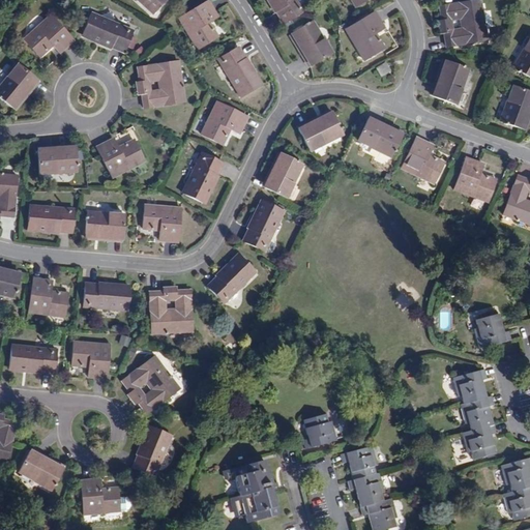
[(137,0),(152,15),(166,0),(137,0)]
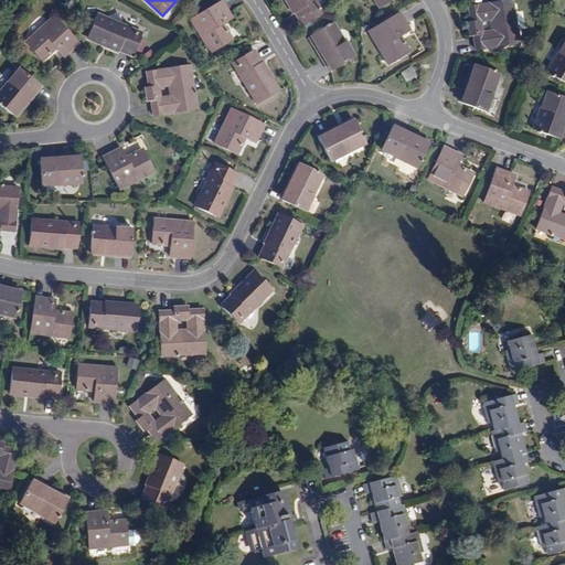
[(228,32),(223,23),(232,18),(222,0),(190,20),(210,53),(230,41),(225,34),(228,32)]
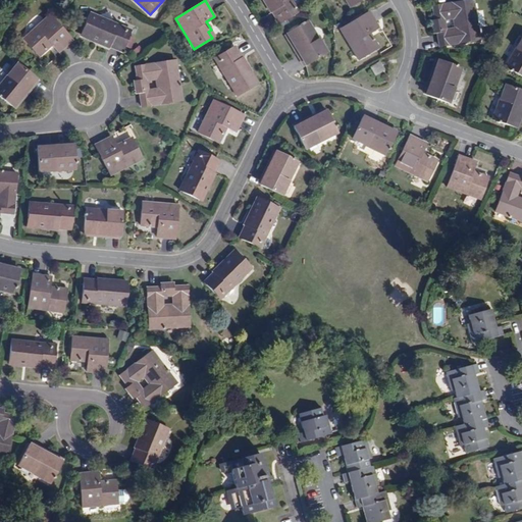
[(298,11),(291,0),(265,0),(278,22),(298,11)]
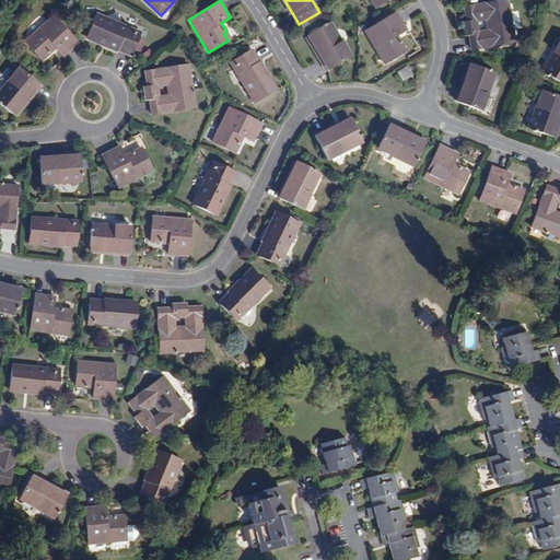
[(514,44),(508,0),(464,7),(467,23),(467,26),(476,25),(476,19),(487,18),(489,33),(478,35),(477,30),(468,31),(468,35),(470,50),(514,44)]
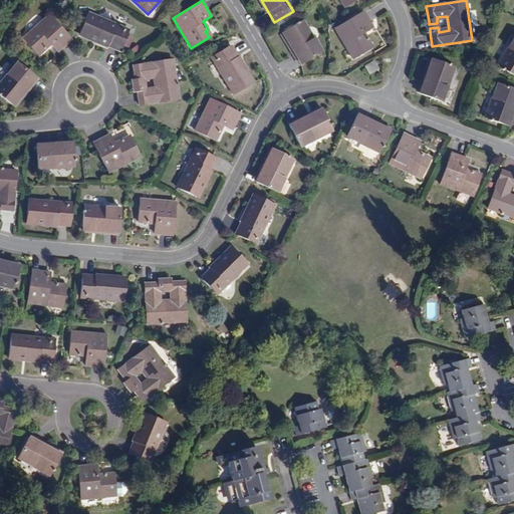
[(368,41),(363,33),(372,28),(363,12),(334,30),(352,60),(369,49),(365,42),(368,41)]
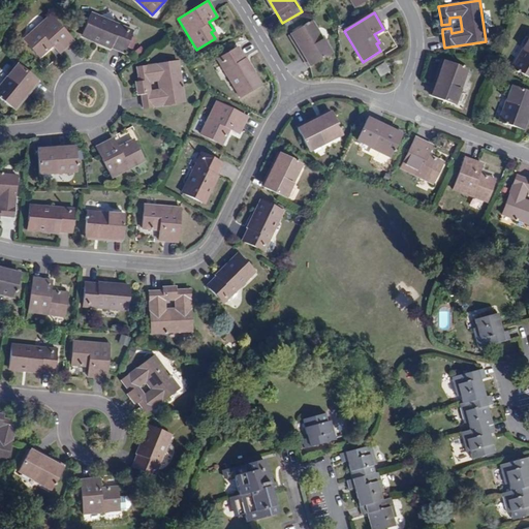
[(132,32),(92,14),(83,35),(123,53),(132,32)]
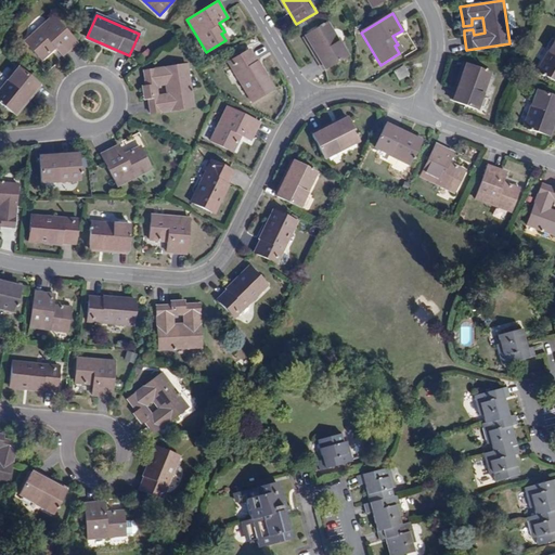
[(77,43),(52,16),(25,41),(39,57),(46,52),(48,54),(55,48),(62,56),(77,43)]
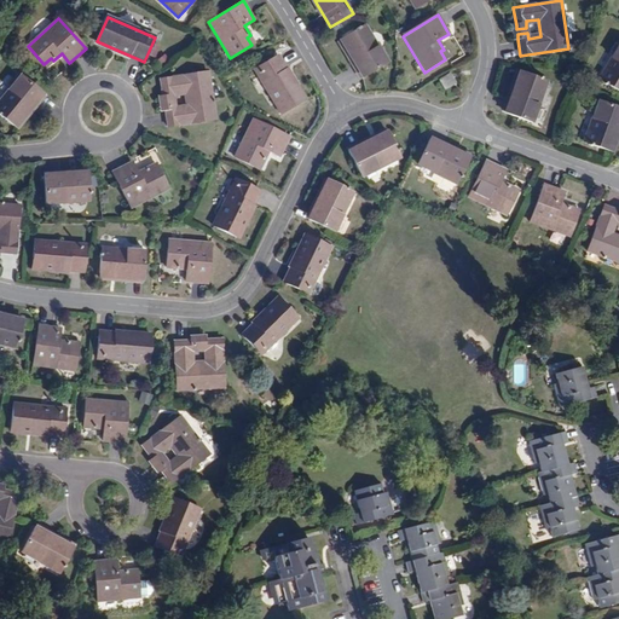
[(541,36),(538,19),(526,21),(526,28),(516,29),(518,34),(527,33),(528,39),(541,36)]
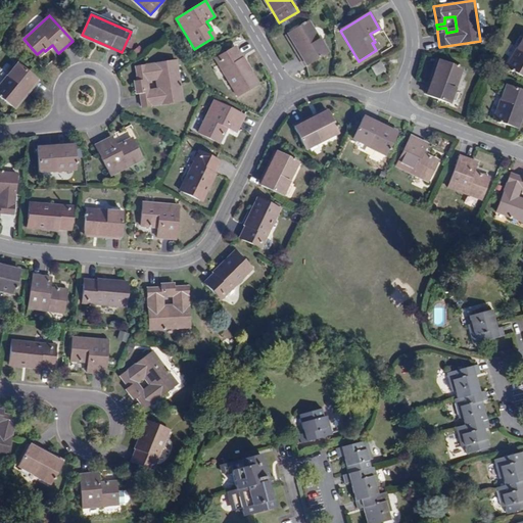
[(328,52),(307,21),(290,33),(302,54),(299,55),(306,66),(328,52)]
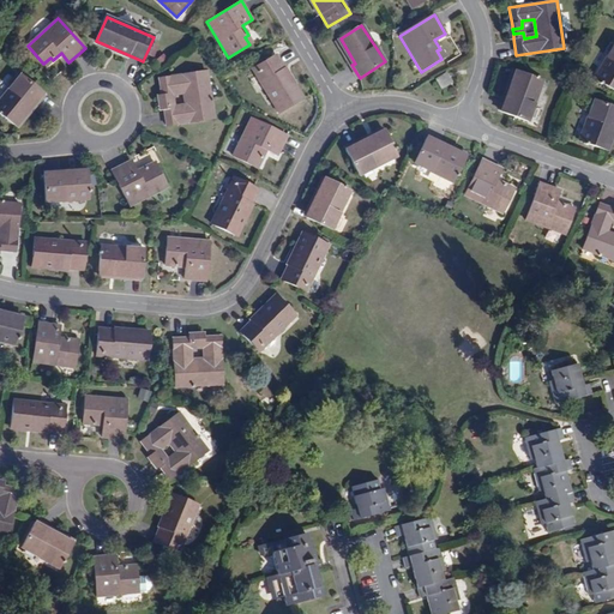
[(351,65),(355,64),(341,38),(336,41),(351,65)]
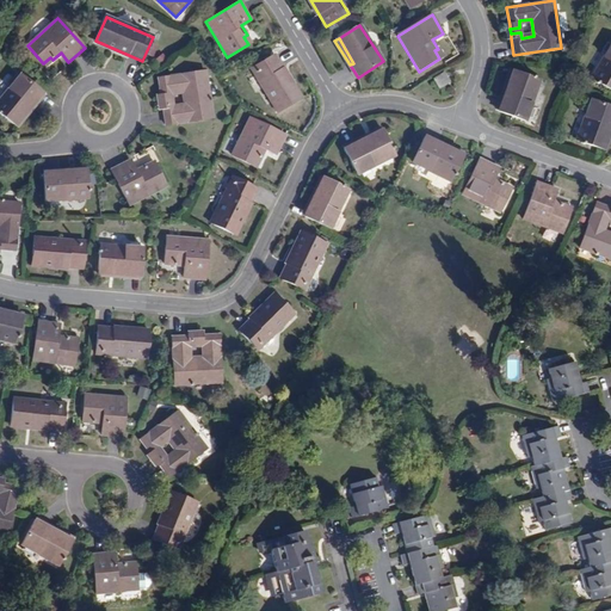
[(610,90),(610,45),(592,79),(610,90)]
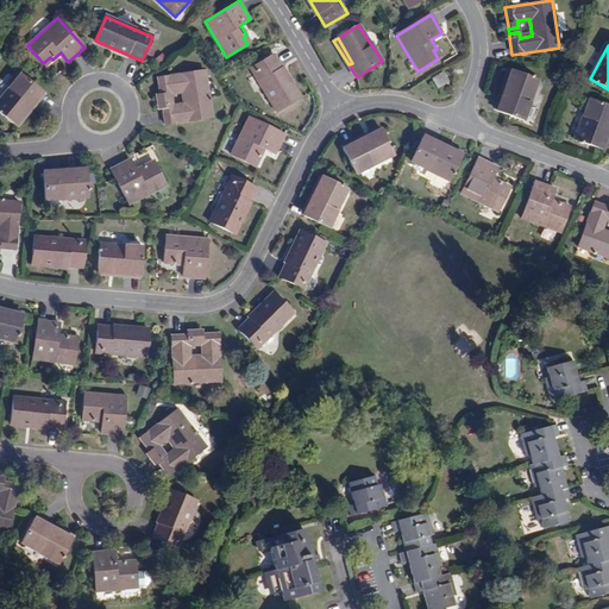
[(300,99),(274,55),(251,68),(277,112),(300,99)]
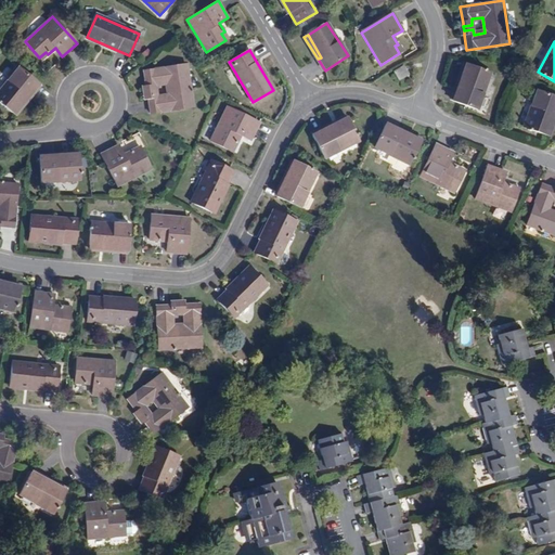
[(193,107),(186,64),(144,71),(146,87),(146,90),(156,89),(155,84),(166,81),(168,97),(157,99),(157,93),(147,95),(149,99),(151,114),(193,107)]
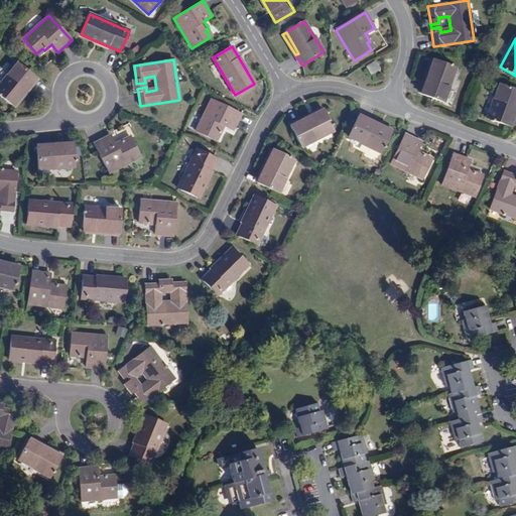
[(435,60),(432,59),(424,82),(427,83),(435,60)]
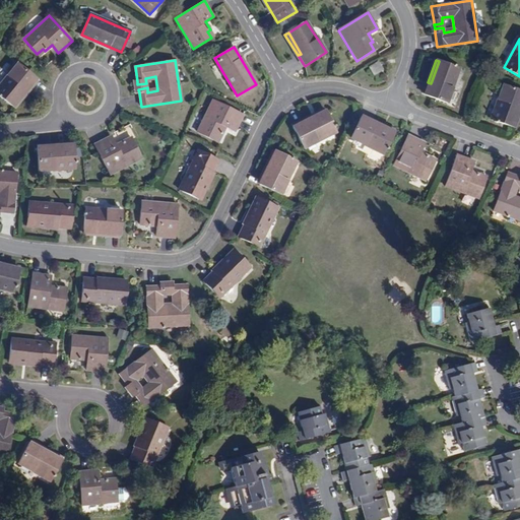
[(383,69),(379,61),(369,67),(373,75),(383,69)]
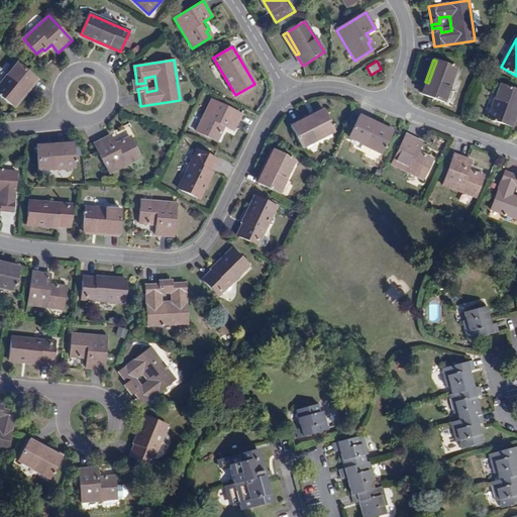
[(443,103),(457,69),(436,61),(428,83),(425,82),(421,94),(443,103)]
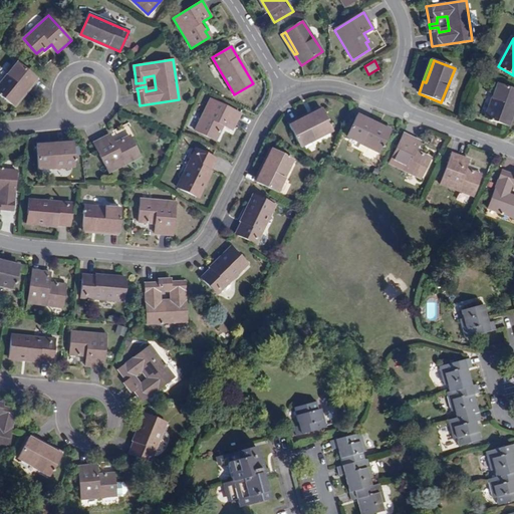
[(29,87),(37,78),(17,62),(0,83),(0,94),(11,103),(26,85),(29,87)]
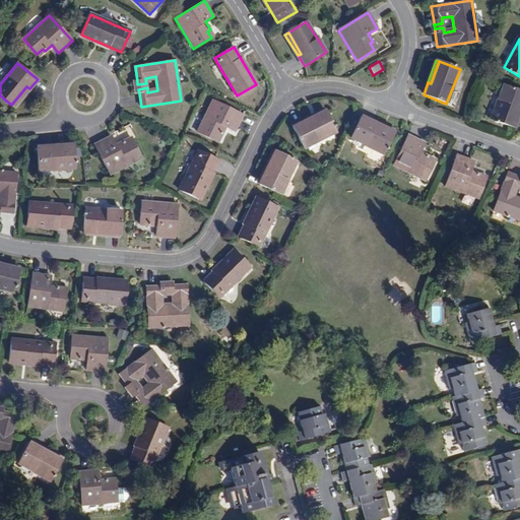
[(512,127),(519,105),(519,104),(519,91),(503,85),(491,119),(512,127)]
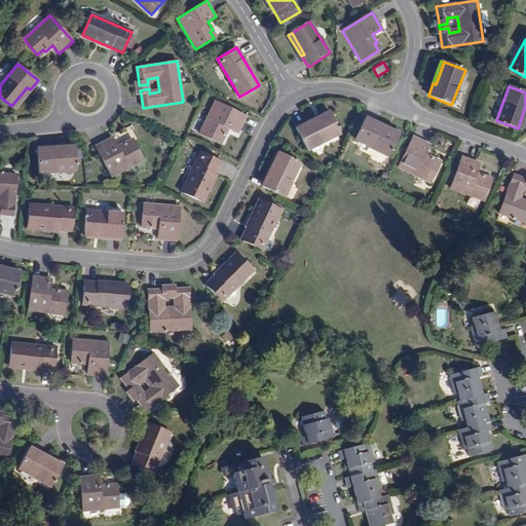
[(11,106),(14,109),(30,89),(27,87),(11,106)]
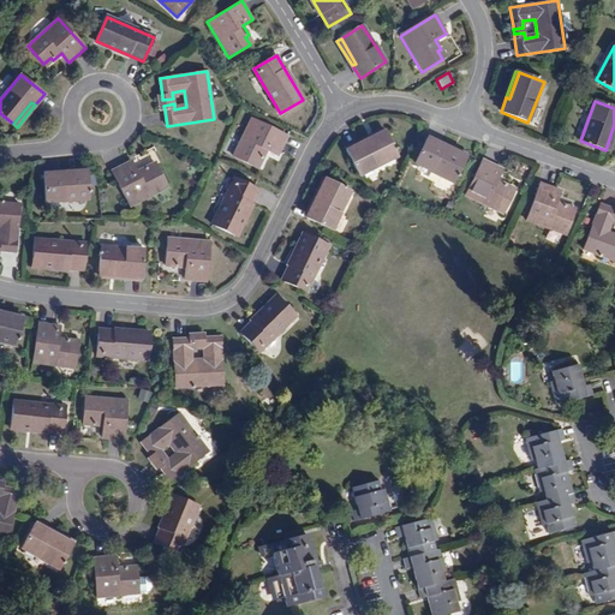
[(278,156),(287,137),(251,119),(232,156),(254,167),(258,159),(262,160),(267,150),(278,156)]
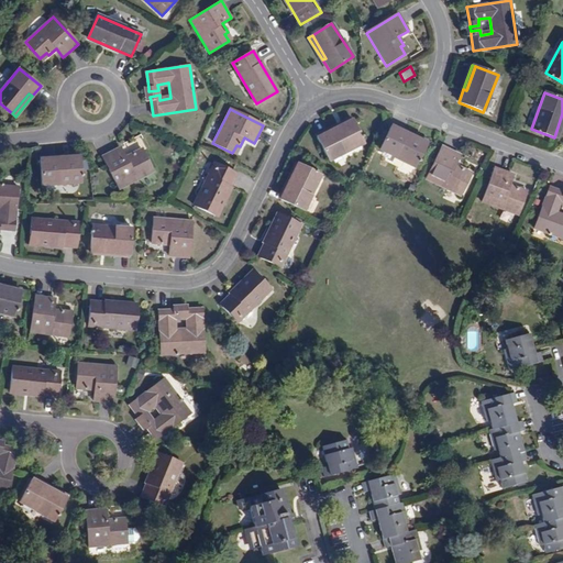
[(329,131),(330,134),(353,123),(352,119),(329,131)]
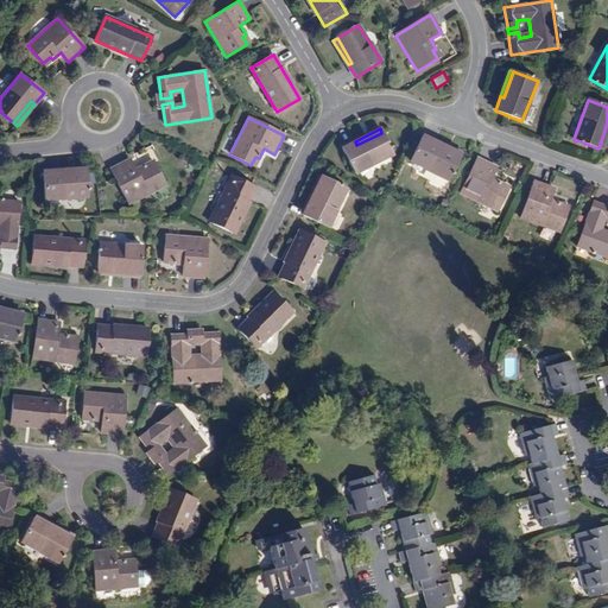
[(355,173),(393,154),(381,133),(356,145),(355,141),(342,147),(355,173)]
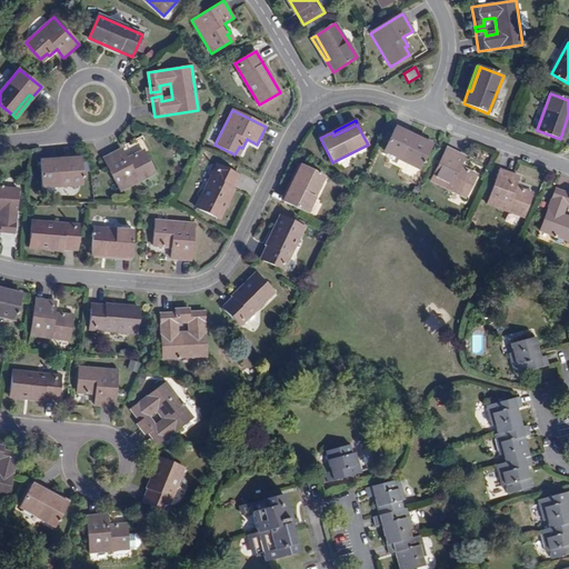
[(419,169),(429,148),(406,136),(408,132),(395,127),(383,151),(419,169)]
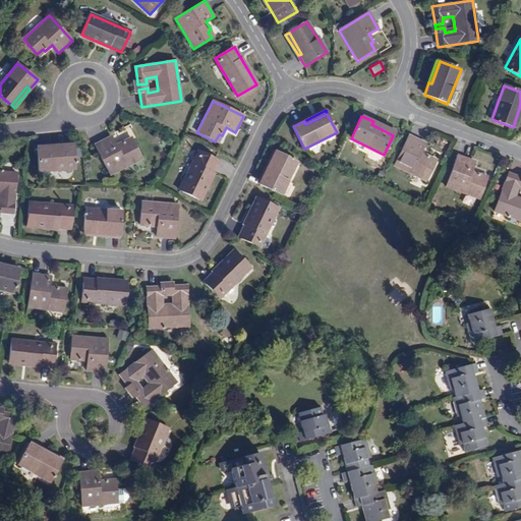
[(393,135),(395,132),(373,121),(371,124),(393,135)]
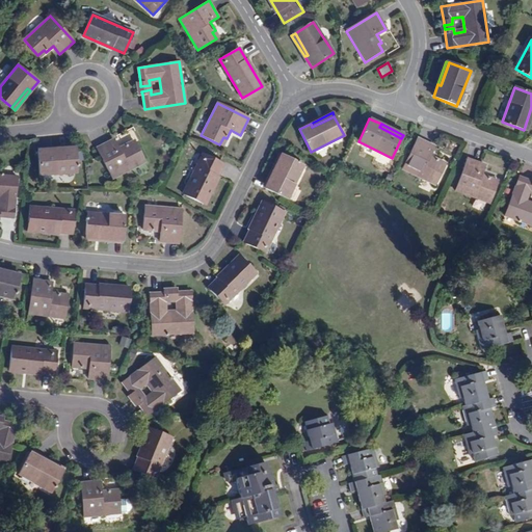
[(445,166),(437,162),(439,160),(430,156),(434,147),(418,138),(403,169),(435,185),(445,166)]
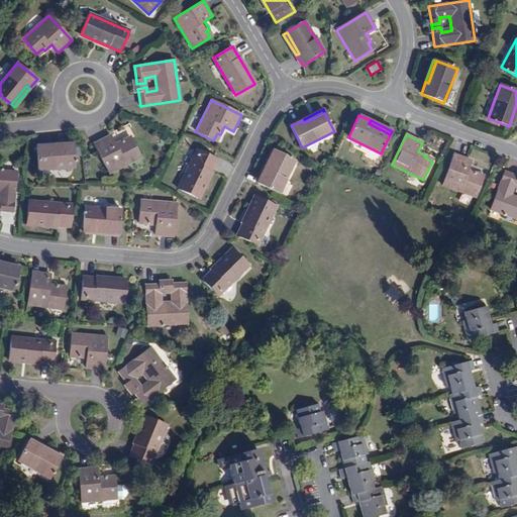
[(139,158),(130,139),(123,142),(121,139),(113,143),(109,135),(93,143),(107,174),(139,158)]
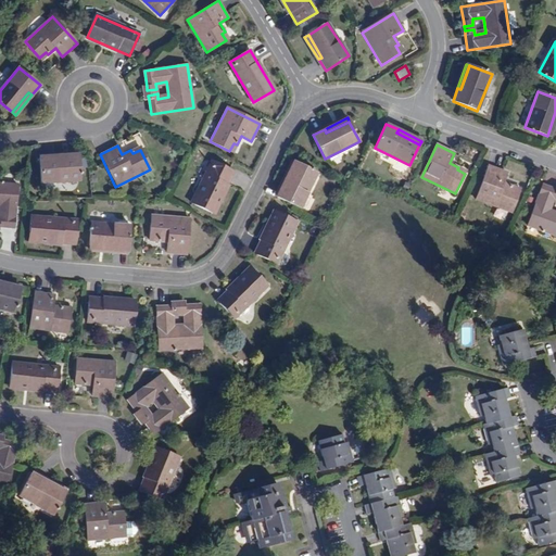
[(79,181),(78,159),(53,161),(52,156),(38,156),(40,184),(79,181)]
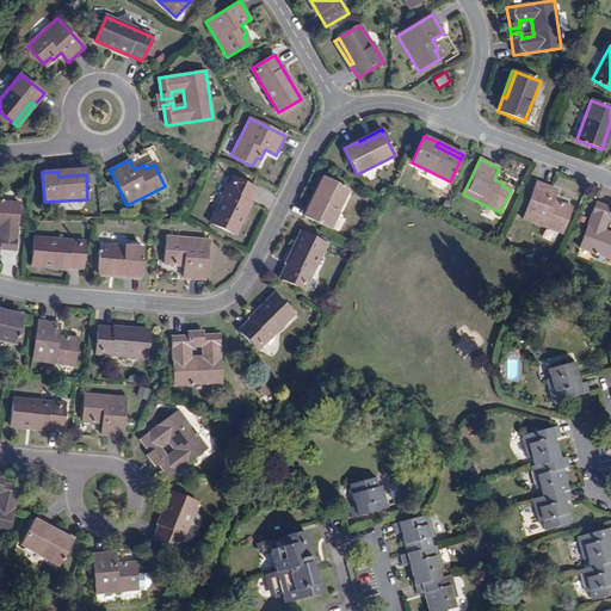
[(234,234),(257,189),(234,177),(210,222),(234,234)]
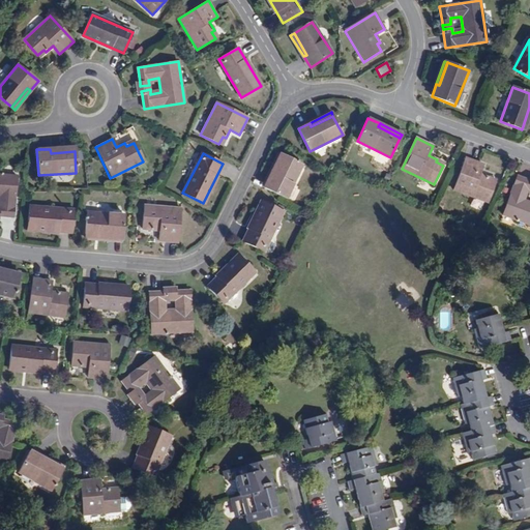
[(268,176),(271,178),(283,155),(280,153),(268,176)]
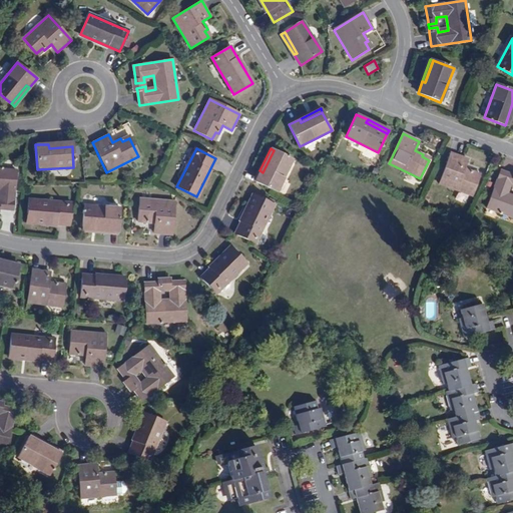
[(277,192),(293,160),(274,150),(263,172),(260,170),(254,181),(277,192)]
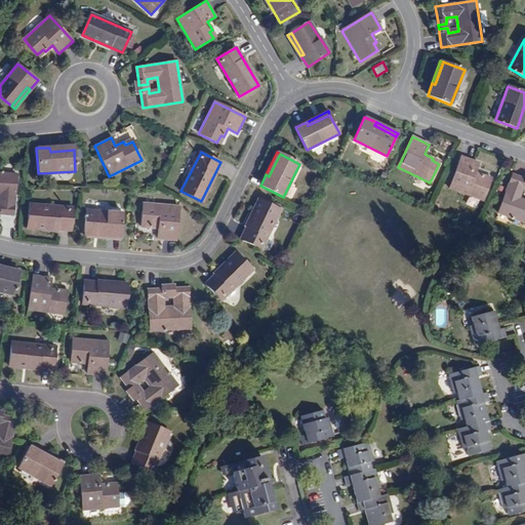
[(482,201),(490,182),(483,178),(484,175),(475,172),(478,163),(461,157),(449,189),(482,201)]
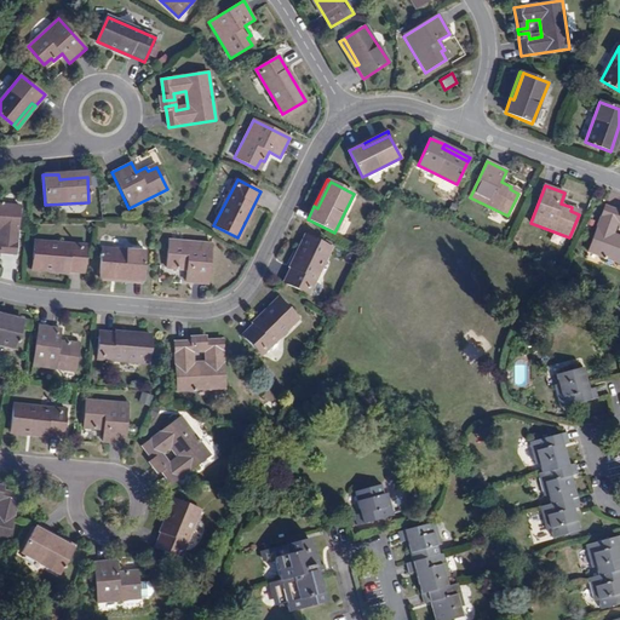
[(0,252),(15,254),(19,207),(0,204),(0,229),(1,230),(0,242),(0,241),(0,252)]
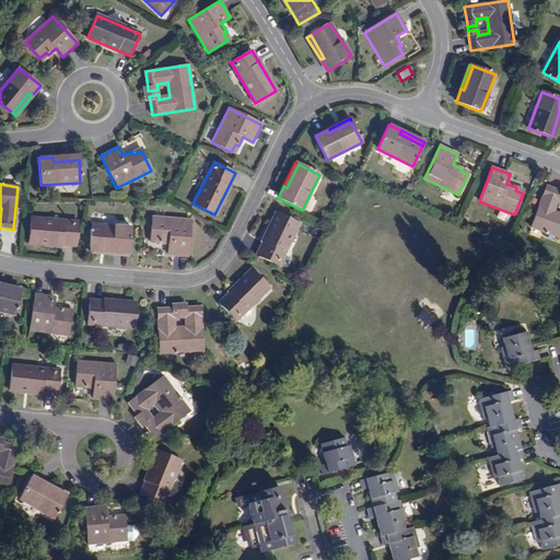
[(559,237),(559,212),(552,210),(556,199),(559,200),(559,191),(546,186),(531,226),(559,237)]
